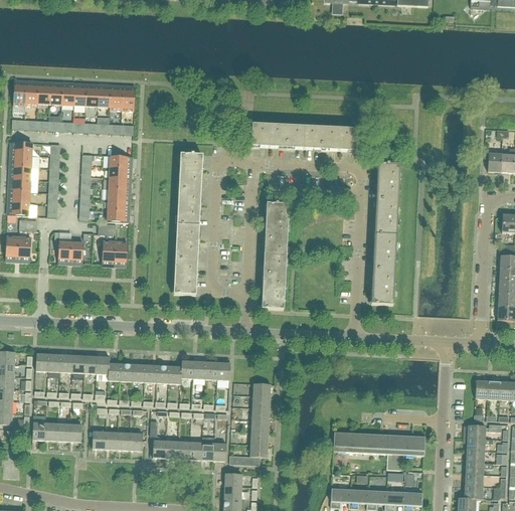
[(470,0),(470,7),(489,8),(489,1),(496,1),(496,4),(514,5),(514,0),(470,0)]
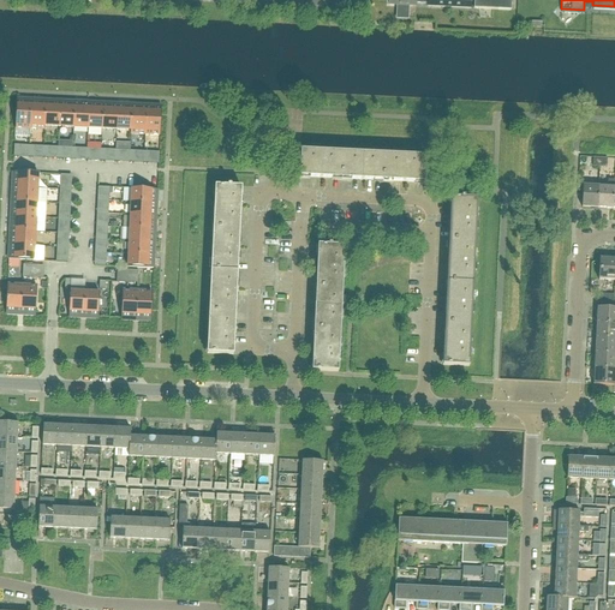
[(15,124),(30,125),(31,96),(16,95),(15,124)]
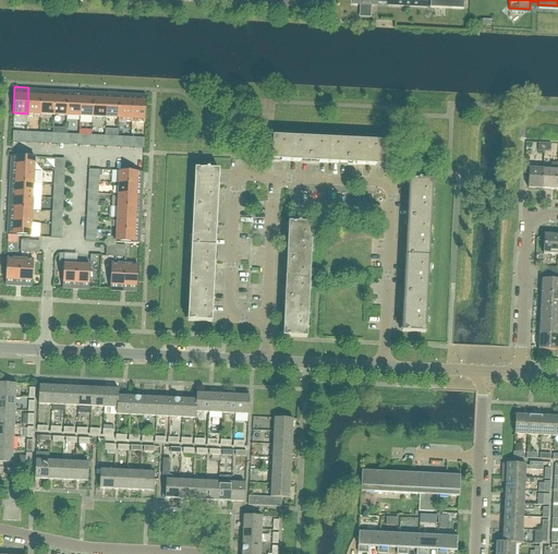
[(40,115),(40,111),(41,88),(28,87),(27,113),(40,115)]
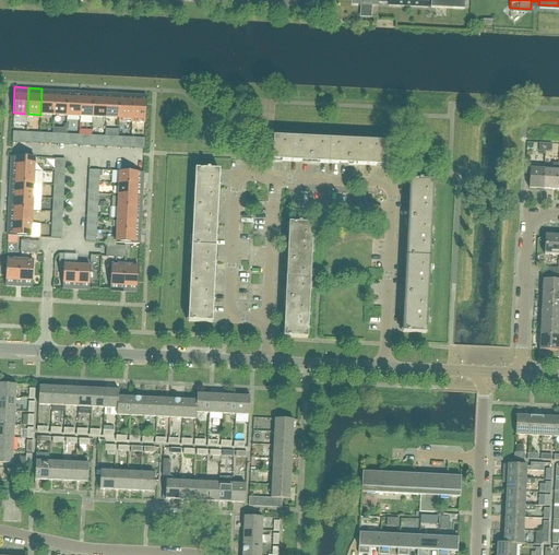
[(55,89),(42,89),(40,111),(54,111),(55,89)]
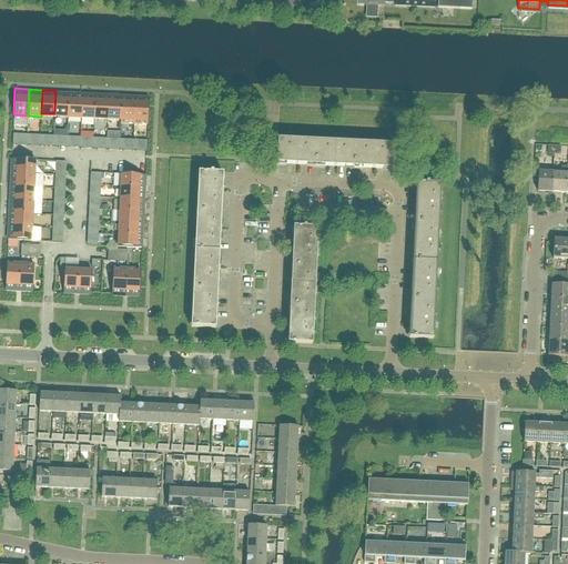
[(54,113),(68,114),(69,91),(56,90),(54,113)]
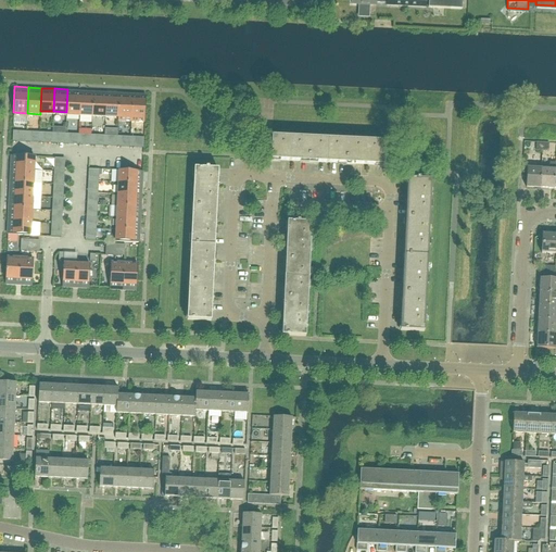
[(66,112),(79,112),(80,89),(67,89),(66,112)]
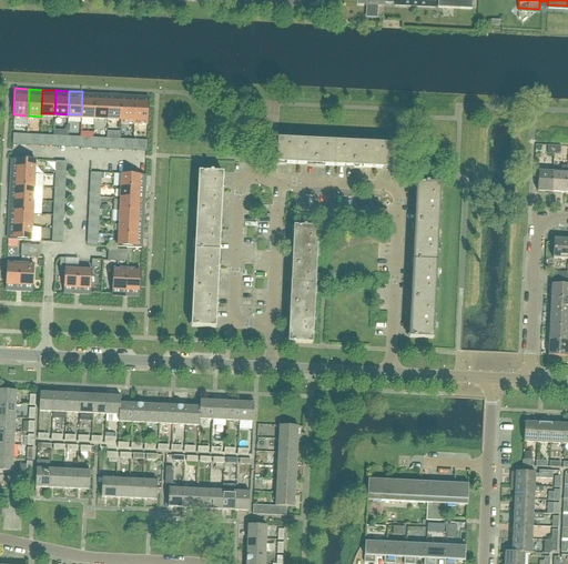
[(81,114),(94,116),(95,92),(82,91),(81,114)]
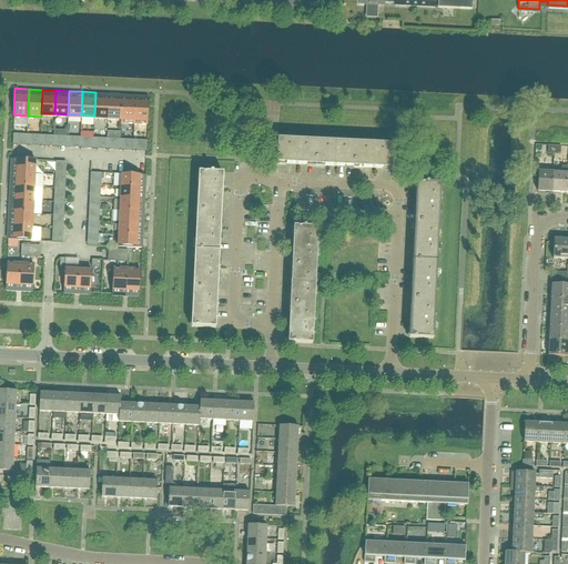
[(94,116),(108,117),(109,92),(95,92),(94,116)]
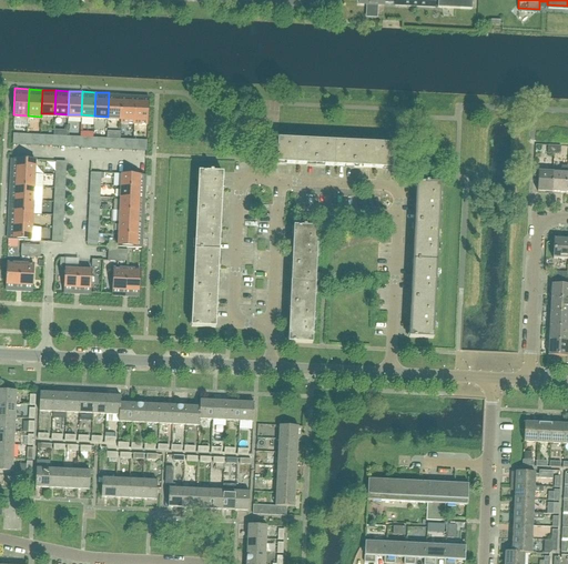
[(121,117),(122,93),(109,92),(108,117),(120,117),(121,117)]
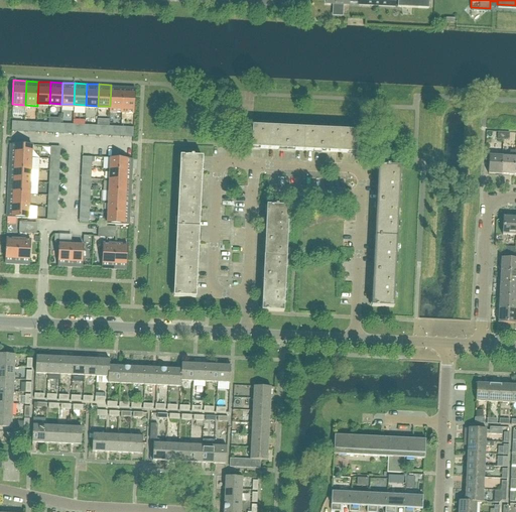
[(123,86),(111,85),(110,106),(109,106),(109,109),(121,110),(123,86)]
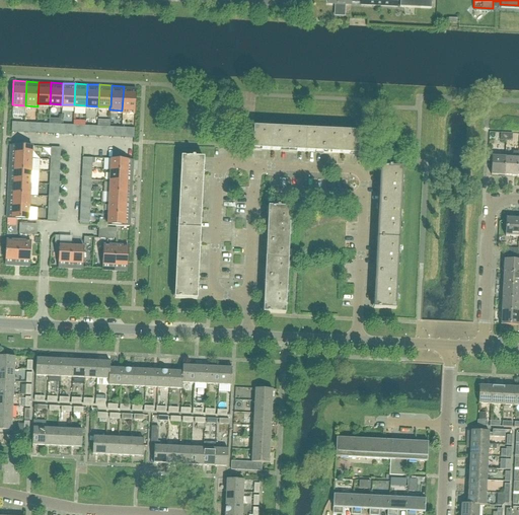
[(136,86),(124,86),(122,111),(135,111),(136,86)]
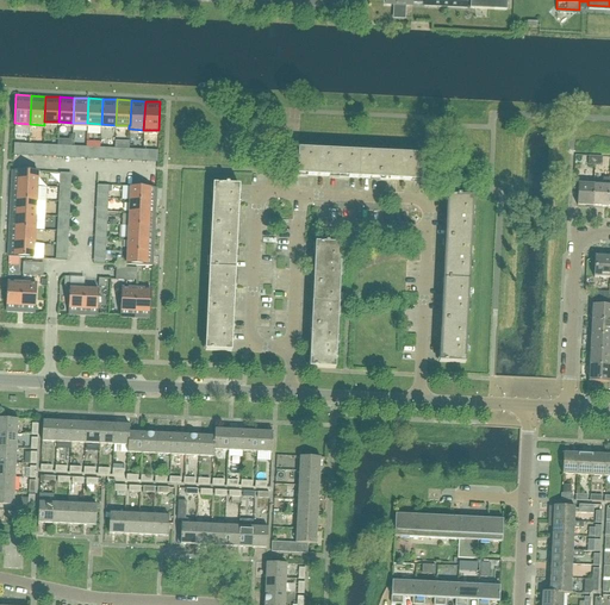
[(297,172),(298,172),(338,174),(340,148),(298,145),(297,172)]
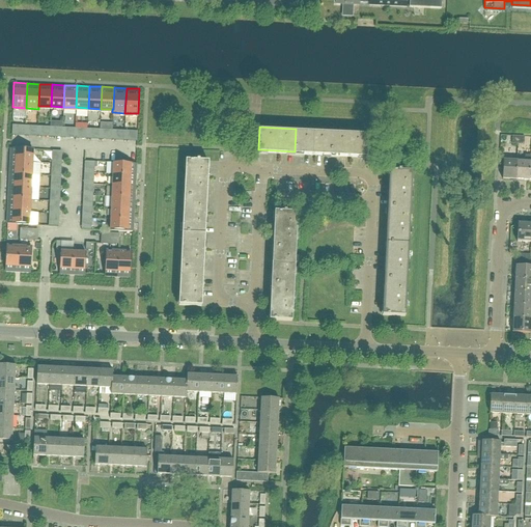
[(295,151),(310,153),(330,154),(332,131),(296,129),(295,151)]
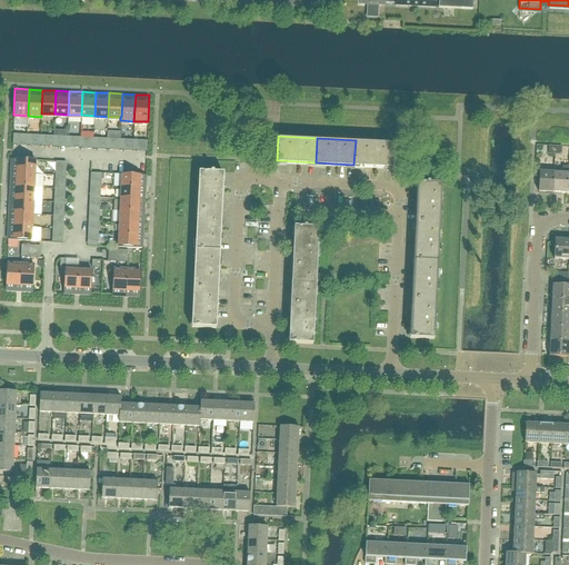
[(353,165),(370,165),(393,166),(393,156),(395,156),(396,154),(393,154),(395,141),(356,140),(353,165)]
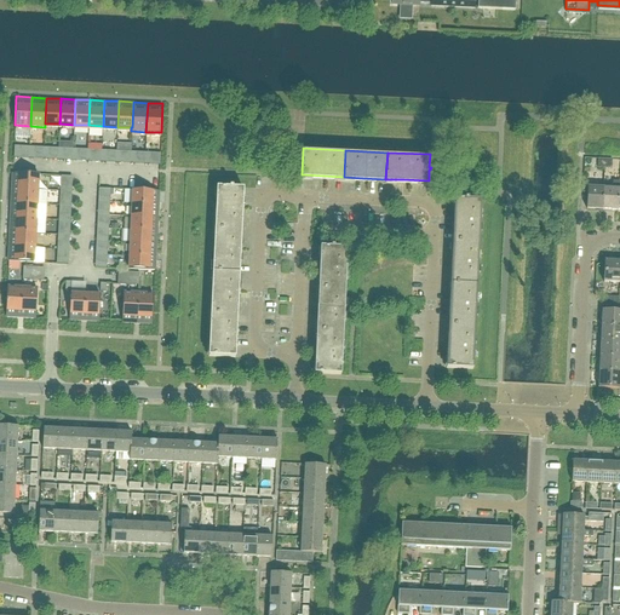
[(12,184),(38,185),(39,171),(12,170),(12,184)]
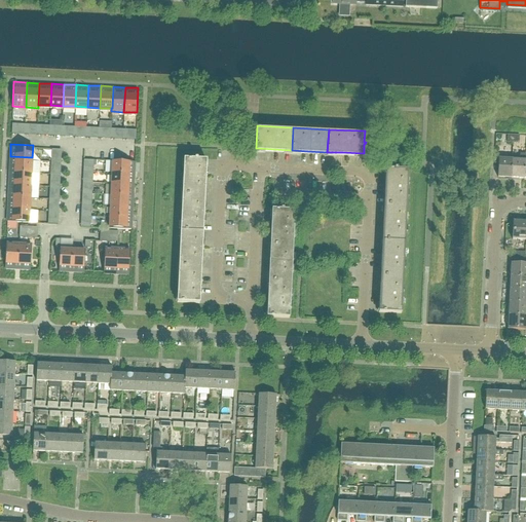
[(512,156),(511,175),(524,176),(525,156),(525,150),(520,150),(519,156),(512,156)]
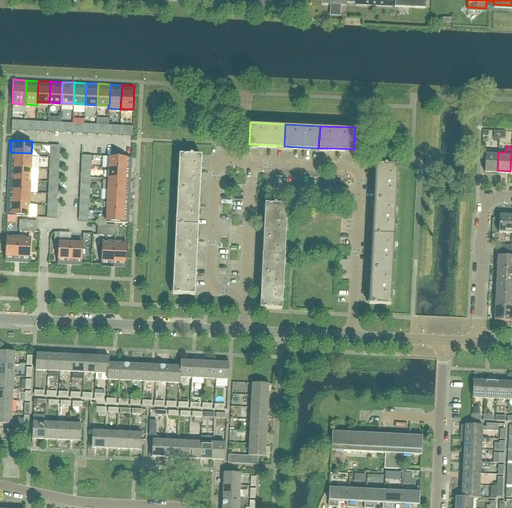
[(177,187),(199,188),(201,153),(192,152),(192,151),(189,151),(189,152),(179,152),(177,187)]
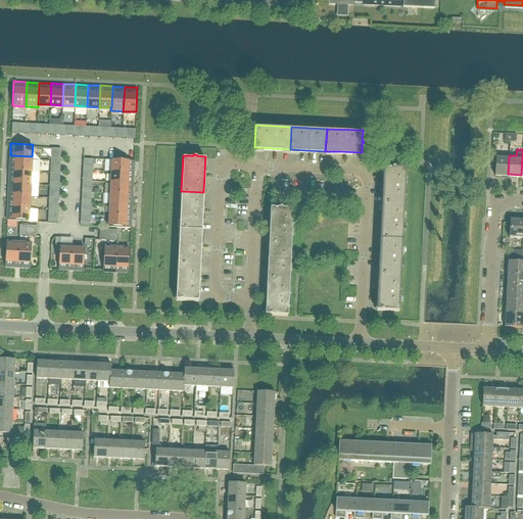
[(494,173),(508,174),(509,155),(495,154),(494,173)]
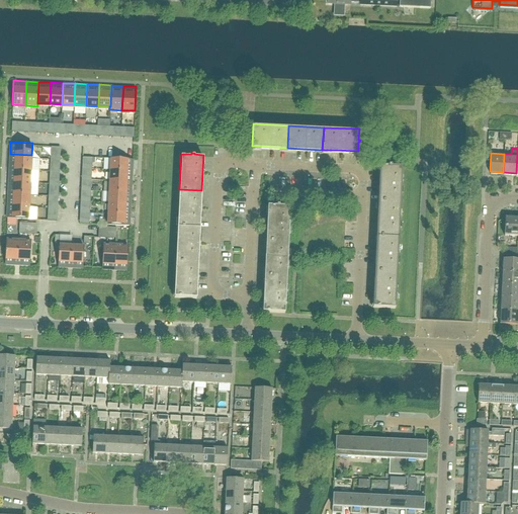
[(30,167),(31,155),(10,154),(9,166),(30,167)]
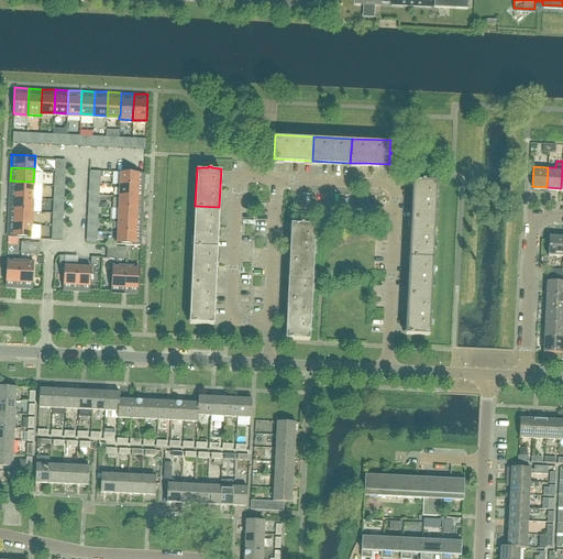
[(121,170),(120,182),(143,183),(144,171),(121,170)]
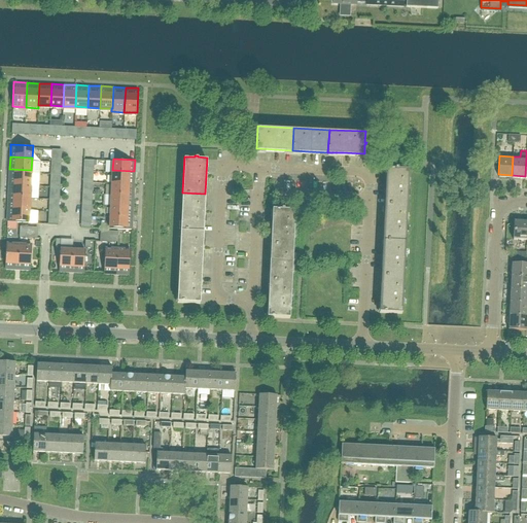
[(386,166),(385,187),(384,202),(408,203),(409,168),(397,167),(398,166),(395,166),(395,167),(386,166)]
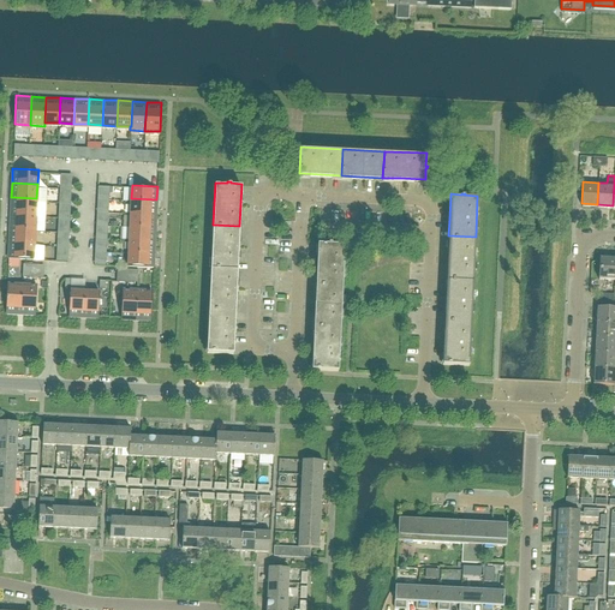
[(11,211),(36,213),(36,198),(11,197),(11,211)]
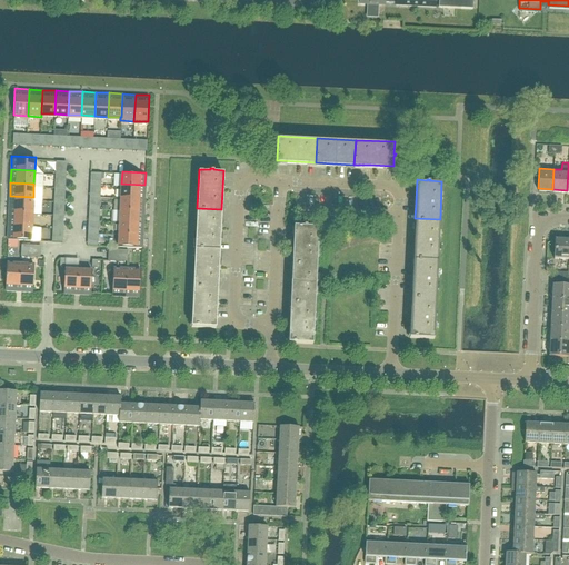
[(120,196),(143,197),(145,185),(121,184),(120,196)]
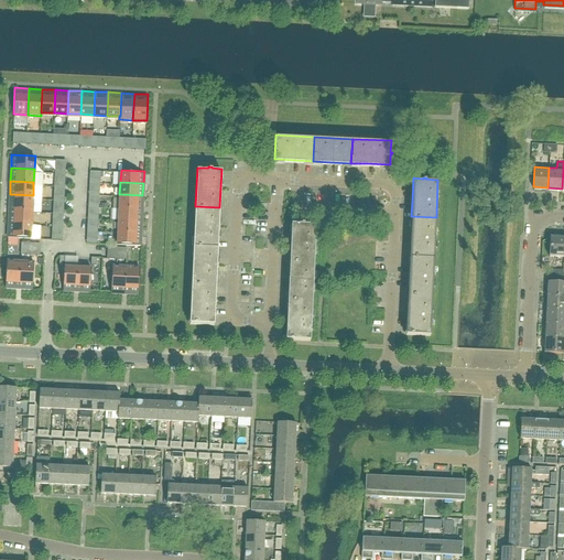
[(32,208),(33,195),(10,194),(9,207),(32,208)]
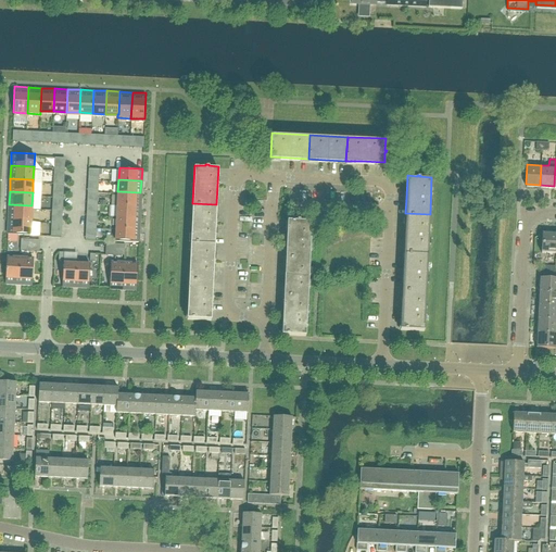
[(117,191),(117,203),(140,204),(140,192),(117,191)]
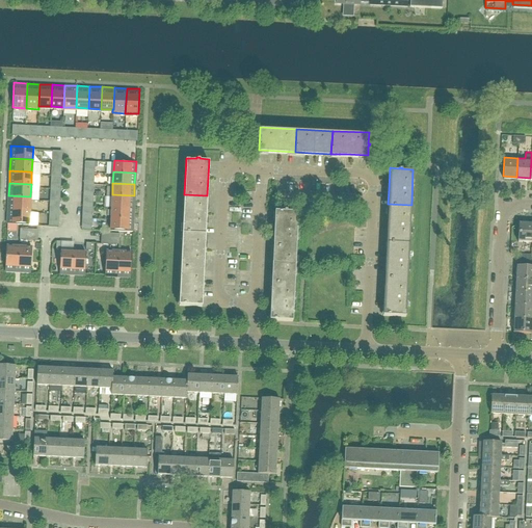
[(134,195),(112,194),(111,205),(133,206),(134,195)]
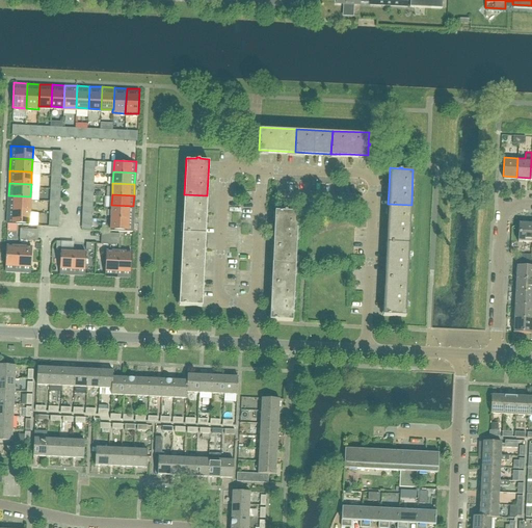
[(184,194),(183,231),(206,232),(207,195),(184,194)]
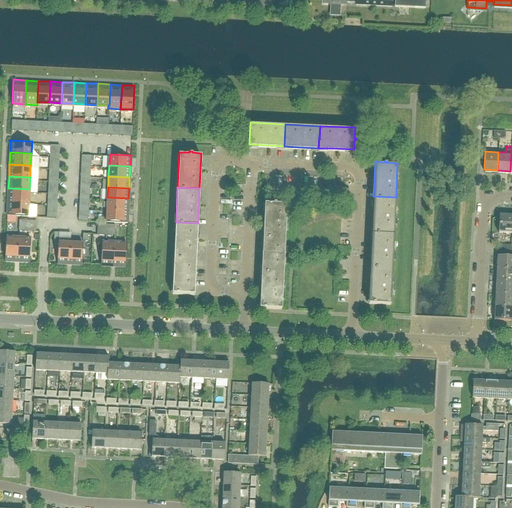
[(29,201),(29,189),(8,188),(7,200),(29,201)]
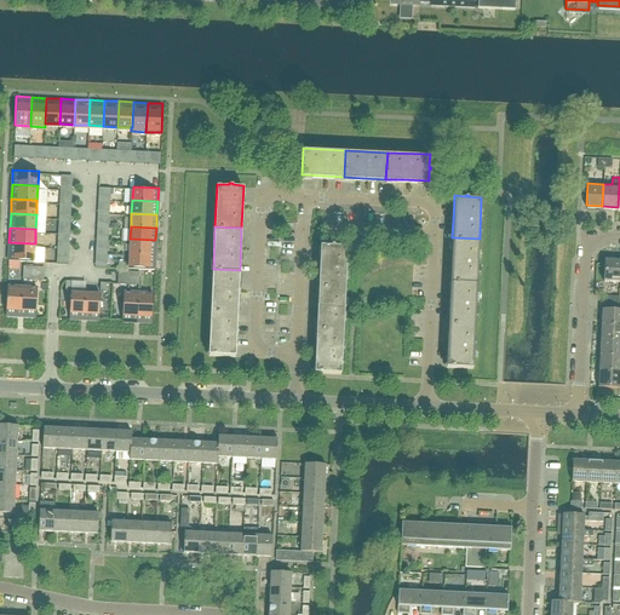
[(451,280),(477,281),(480,239),(452,237),(451,280)]
